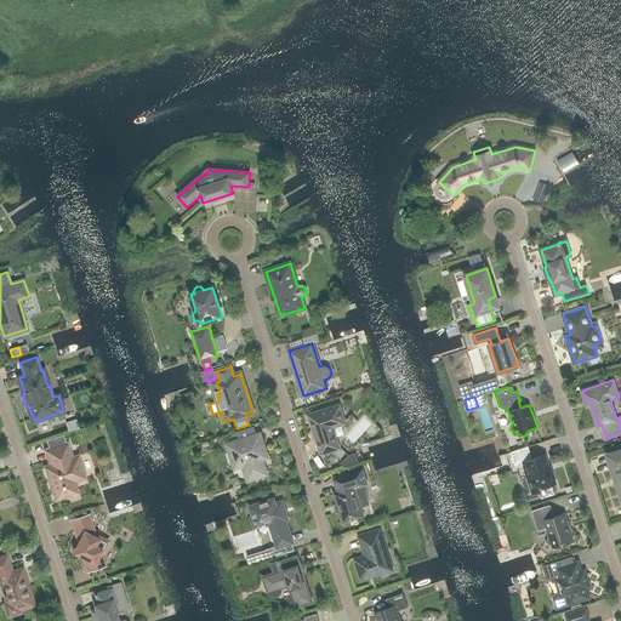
[(339,405),(309,415),(322,453),(339,448),(332,427),(345,422),(339,405)]
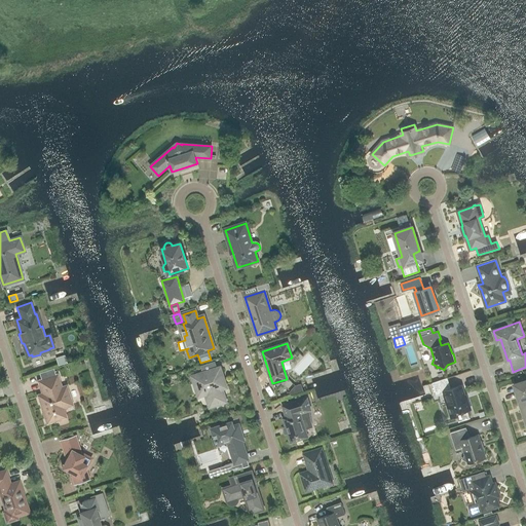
[(226,387),(220,368),(193,376),(199,396),(205,393),(210,407),(226,402),(222,388),(226,387)]
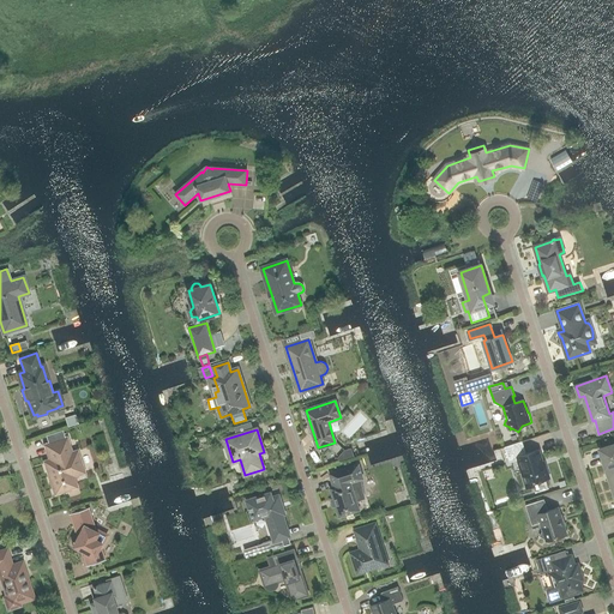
[(66,439),(46,445),(50,461),(46,462),(55,493),(76,487),(72,476),(84,473),(77,451),(71,453),(66,439)]
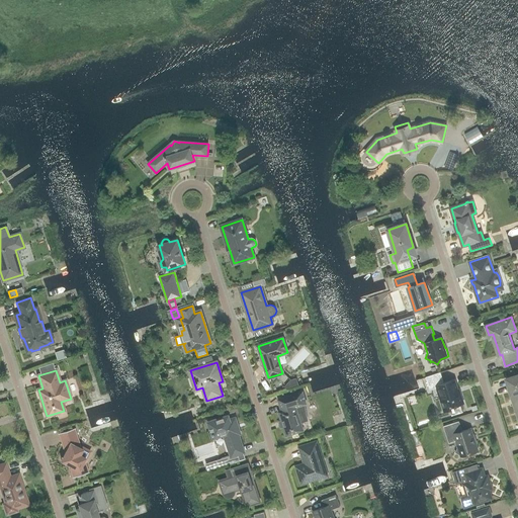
[(444,412),(450,410),(452,416),(463,413),(460,405),(463,404),(460,393),(459,394),(455,379),(444,382),(441,372),(426,376),(430,390),(441,386),(444,398),(441,399),(444,412)]
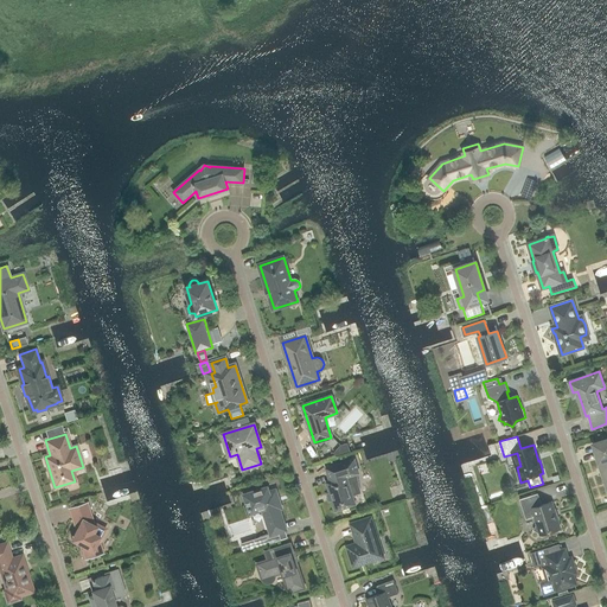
[(606,440),(594,445),(606,484),(606,440)]
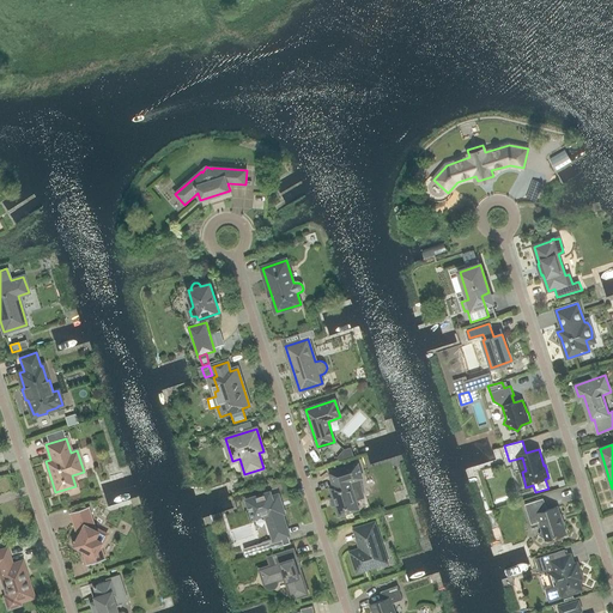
[(339,462),(353,457),(351,449),(344,451),(335,459),(339,462)]
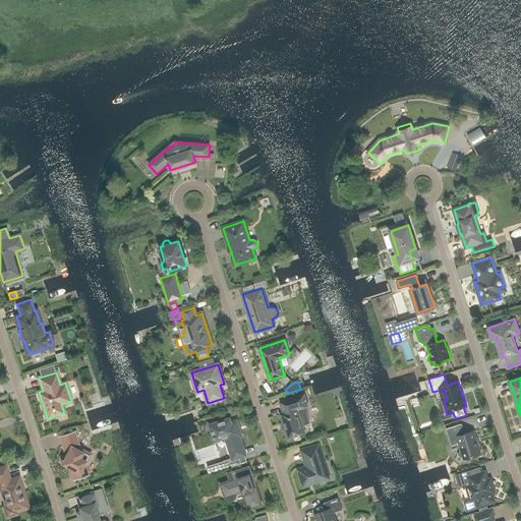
[(308,414),(305,402),(306,401),(303,394),(294,397),(281,402),(285,413),(281,414),(289,438),(304,432),(302,425),(306,424),(304,416),(308,414)]
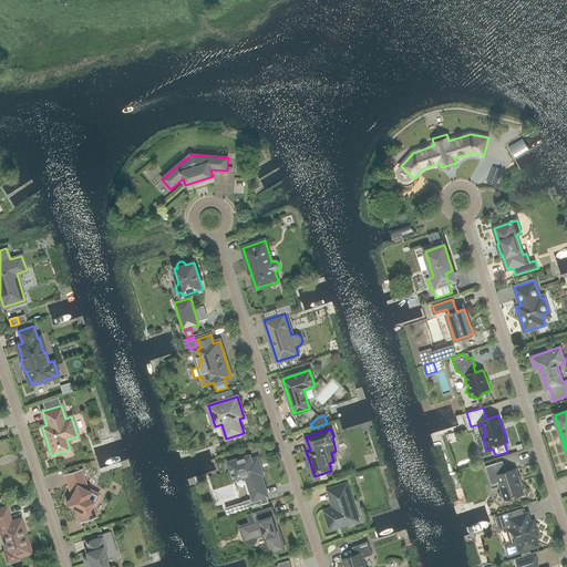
[(267,495),(260,475),(263,474),(257,459),(251,461),(249,456),(229,463),(235,478),(246,475),(248,482),(249,481),(253,491),(251,491),(254,500),(267,495)]
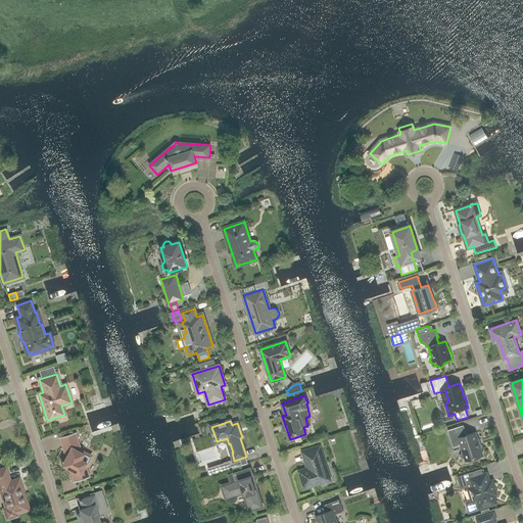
[(463,452),(460,457),(465,460),(466,461),(483,455),(480,447),(481,447),(478,439),(476,432),(466,435),(463,426),(448,430),(454,447),(461,445),(463,452)]
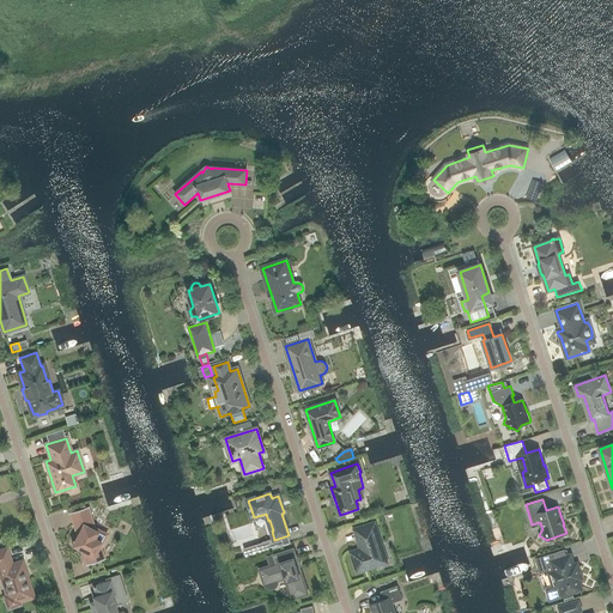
[(98,548),(104,535),(91,528),(92,527),(90,519),(92,519),(89,508),(89,507),(70,513),(73,525),(76,523),(78,532),(79,532),(73,545),(86,552),(85,553),(89,564),(86,564),(86,565),(105,559),(105,558),(103,559),(99,548),(98,548)]
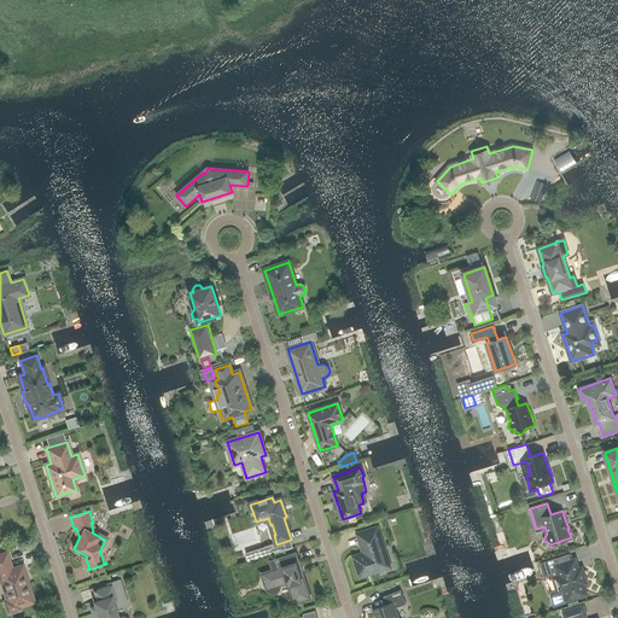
[(355,558),(361,576),(390,566),(377,529),(359,535),(366,554),(355,558)]
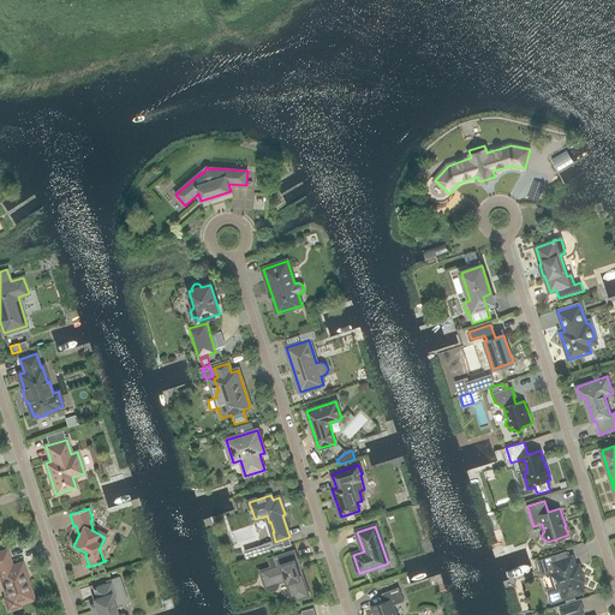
[(270,542),(257,547),(261,554),(273,550),(270,542)]
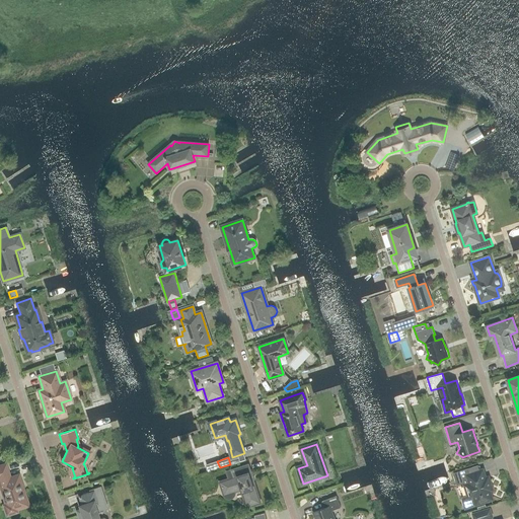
[(28,506),(19,474),(10,477),(6,464),(0,465),(0,485),(6,504),(4,505),(7,515),(17,512),(16,510),(28,506)]
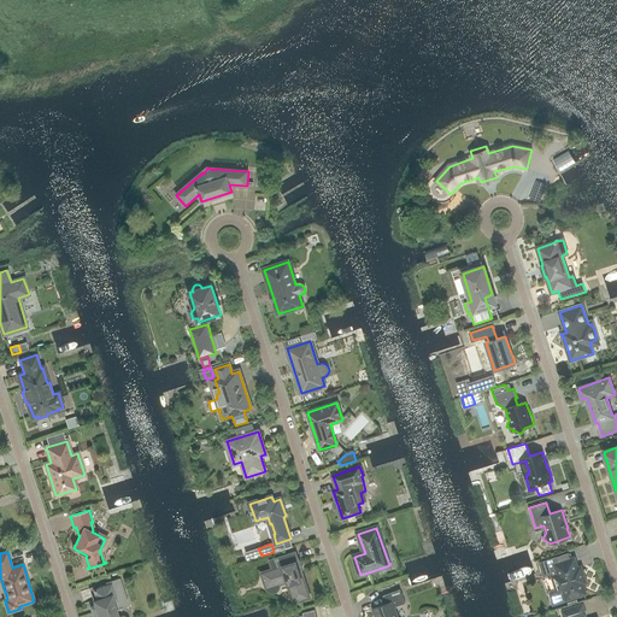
[(263,574),(268,588),(269,589),(271,591),(274,592),(276,591),(278,588),(278,587),(278,583),(288,581),(295,601),(310,597),(295,553),(271,562),(274,570),(263,574)]
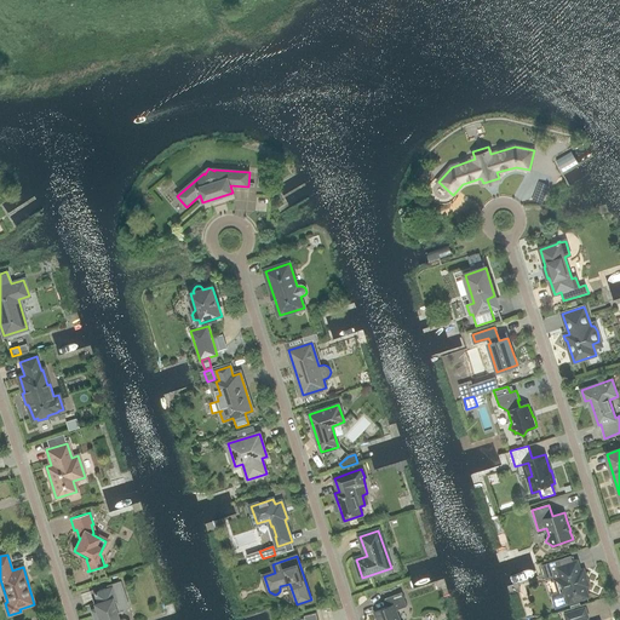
[(560,560),(544,564),(547,577),(557,574),(558,578),(556,579),(558,589),(564,586),(566,590),(554,595),(557,606),(589,596),(585,585),(589,585),(584,569),(580,572),(577,561),(562,566),(560,560)]
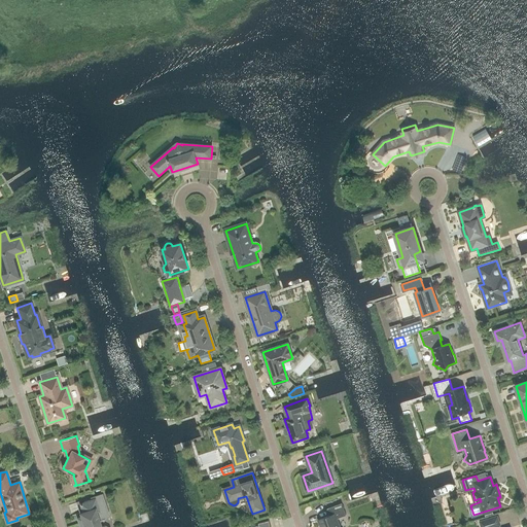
[(100,526),(98,520),(109,516),(102,494),(76,502),(80,514),(81,514),(84,523),(80,524),(80,526),(106,526),(105,526),(102,526),(100,526)]
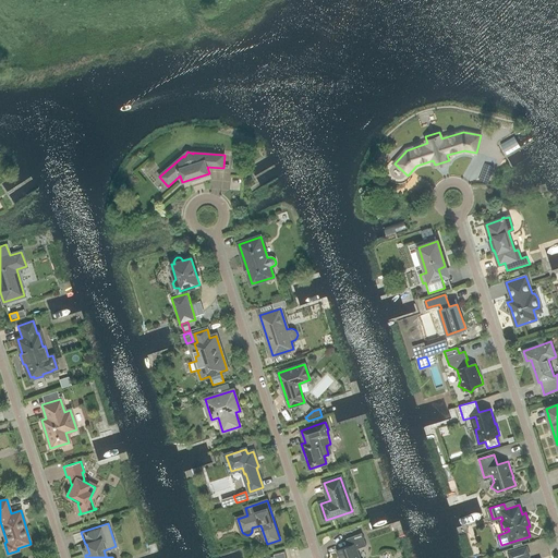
[(360,557),(356,549),(366,546),(362,533),(347,538),(350,546),(337,550),(339,557),(360,557)]
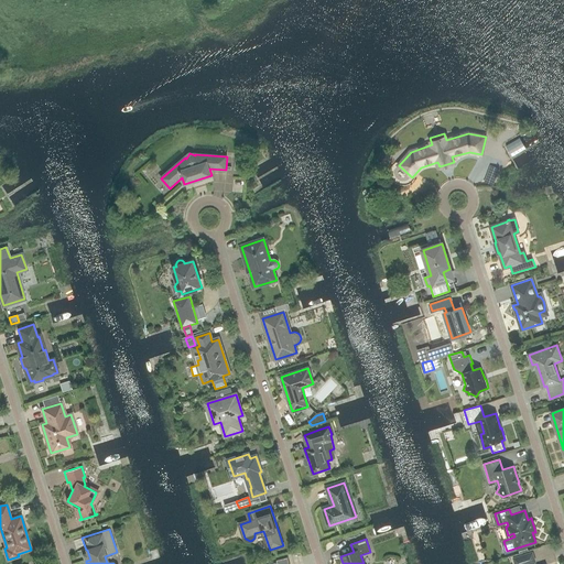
[(534,563),(534,562),(535,562),(532,552),(513,559),(514,563),(534,563)]
